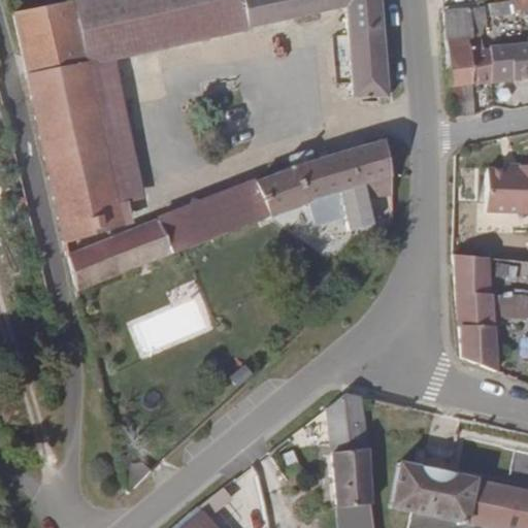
[(238,0),(72,0),(13,12),(27,80),(63,238),(119,224),(114,203),(79,62),(96,60),(242,28),(238,0)]
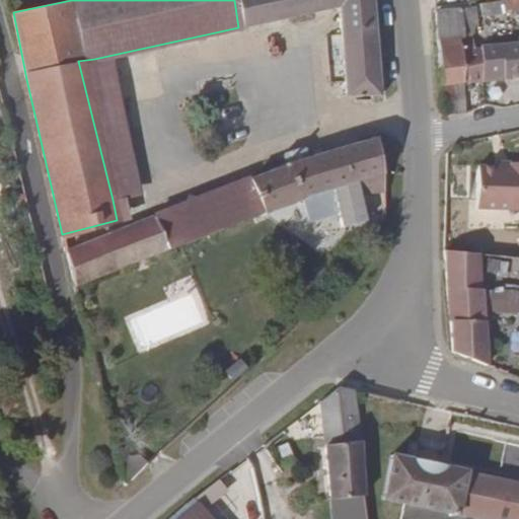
[(234,0),(238,27),(328,6),(338,4),(355,0),(234,0)]
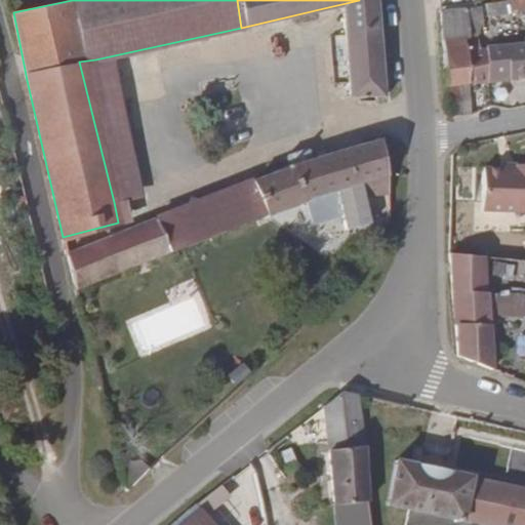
[(387,96),(377,0),(359,0),(341,4),(352,96),(387,96)]
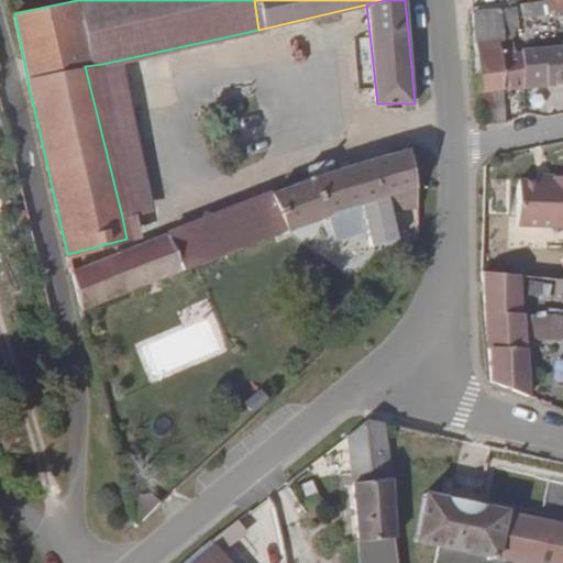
[(562,0),(543,0),(523,3),(526,17),(562,9),(562,0)]
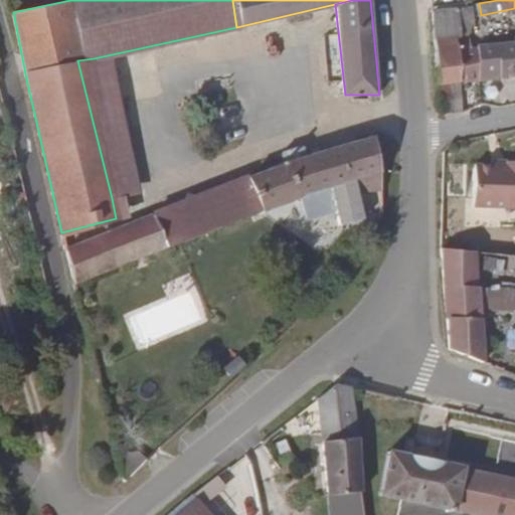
[(471,4),(434,11),(440,111),(462,111),(463,96),(452,96),(453,81),(461,81),(456,32),(470,31),(470,26),(474,26),(471,4)]
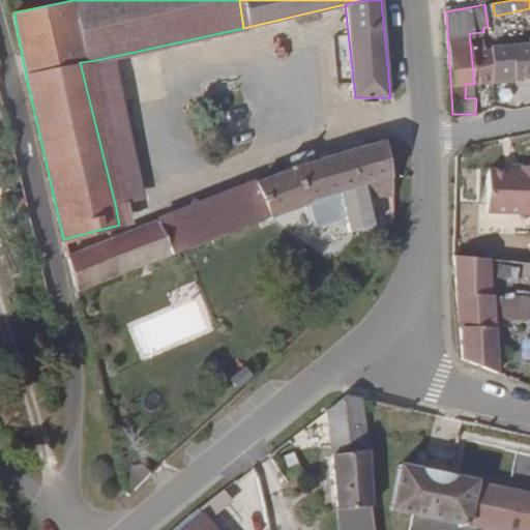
[(486,51),(483,32),(469,33),(474,84),(493,82),(490,50),(486,51)]
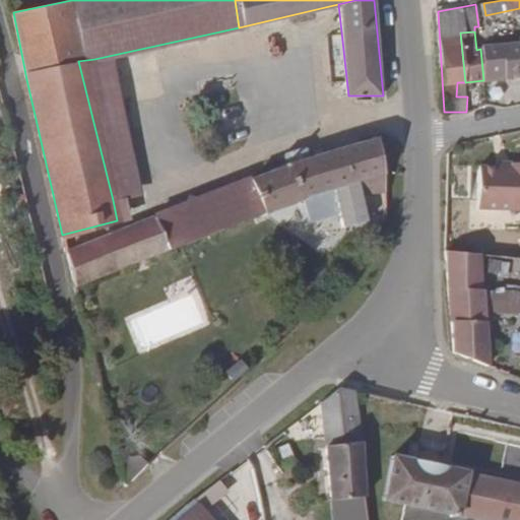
[(483,49),(480,49),(483,80),(519,77),(519,44),(483,46),(483,49)]
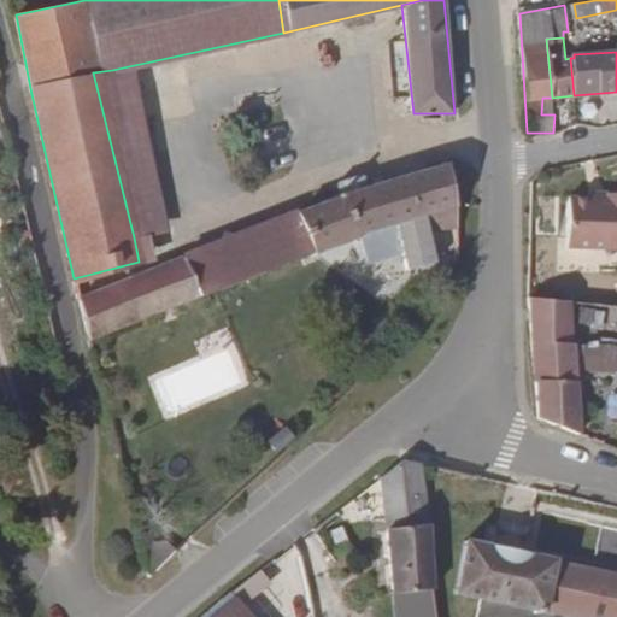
[(151,233),(112,70),(93,72),(134,238),(151,233)]
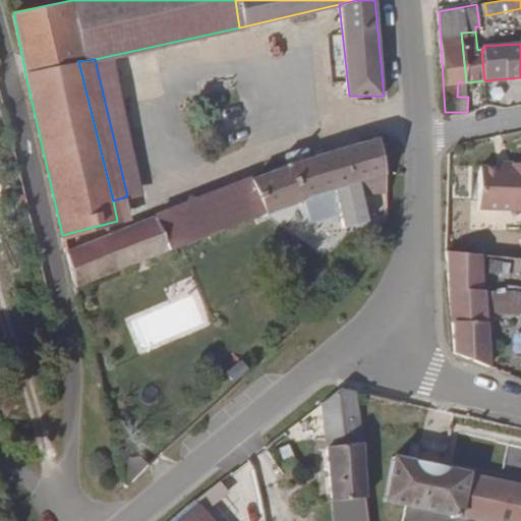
[(457,97),(468,97),(466,82),(458,82),(457,97)]
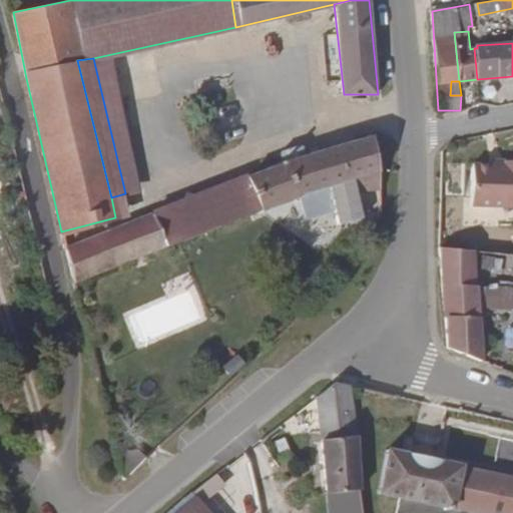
[(283,165),(253,176),(267,211),(306,198),(312,219),(339,212),(343,227),(362,222),(357,192),(381,182),(372,137),(307,156),(304,148),(297,146),(284,151),(281,155),(283,165)]
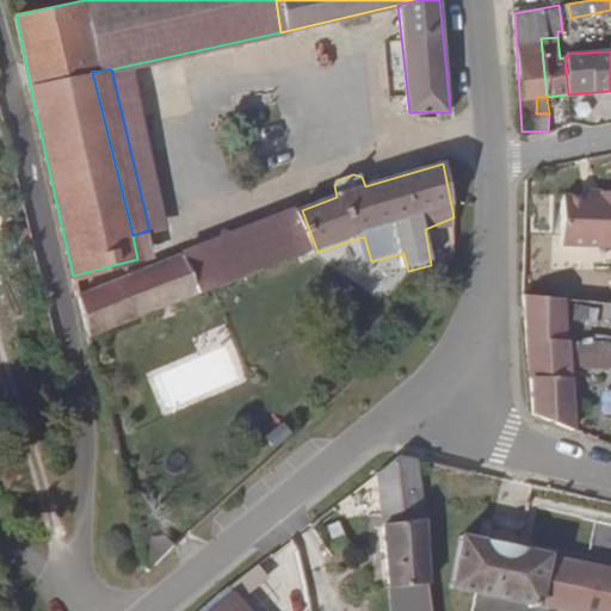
[(610,193),(597,192),(597,197),(580,196),(559,193),(553,244),(610,248),(610,193)]
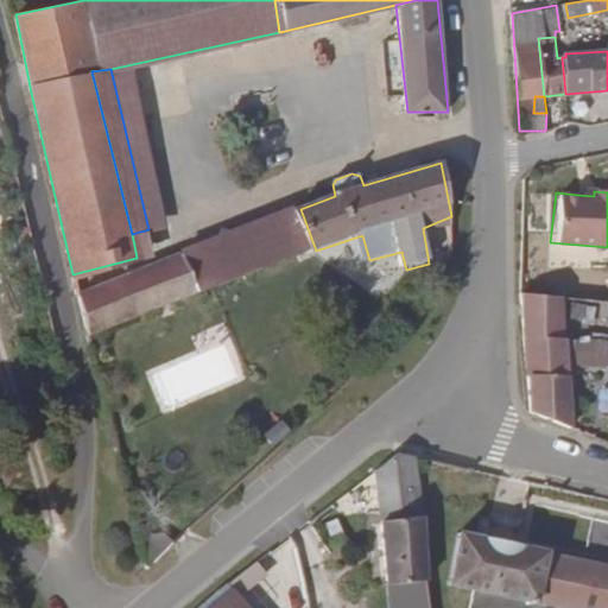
[(316,251),(301,209),(271,220),(78,295),(90,335),(316,251)]
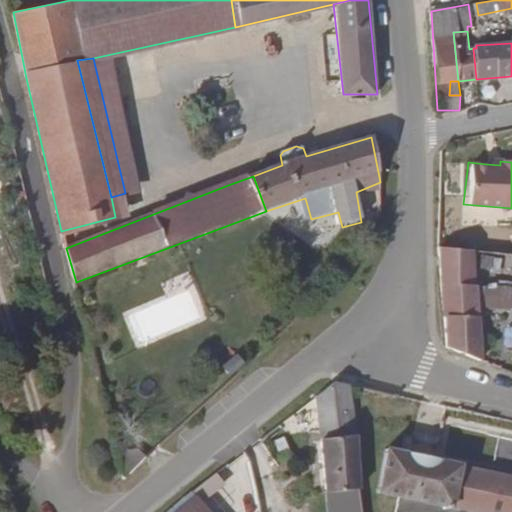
[(468,253),(438,250),(444,346),(490,361),(478,307),(511,309),(511,288),(496,287),(495,284),(489,283),(489,287),(474,285),(468,253)]
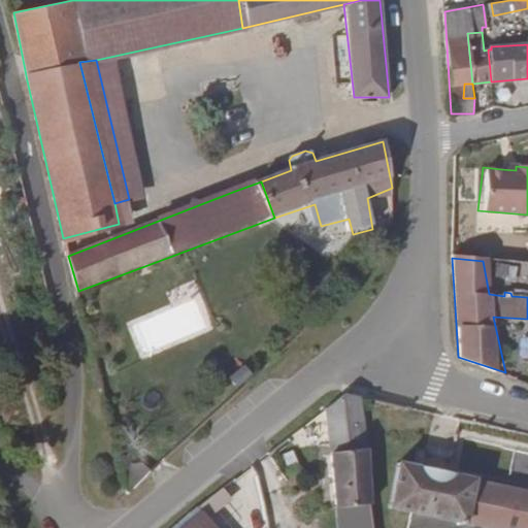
[(365,447),(361,397),(347,395),(326,410),(339,527),(372,527),(373,479),(365,447)]
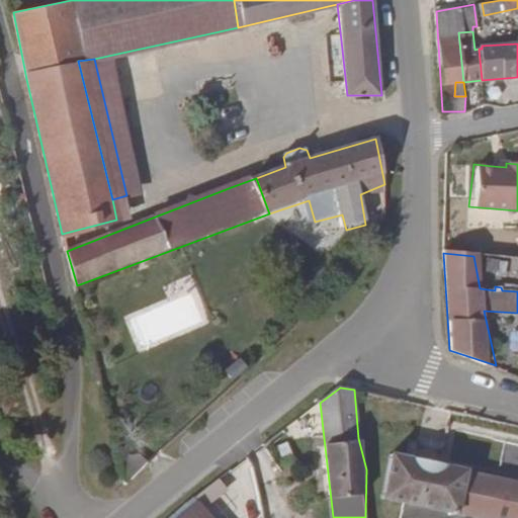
[(477,517),(489,517),(497,478),(391,457),(383,499),(477,517)]
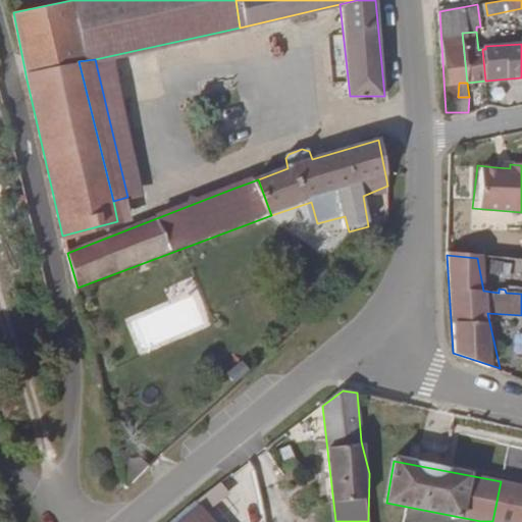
[(123,491),(146,470),(139,463),(120,478),(123,491)]
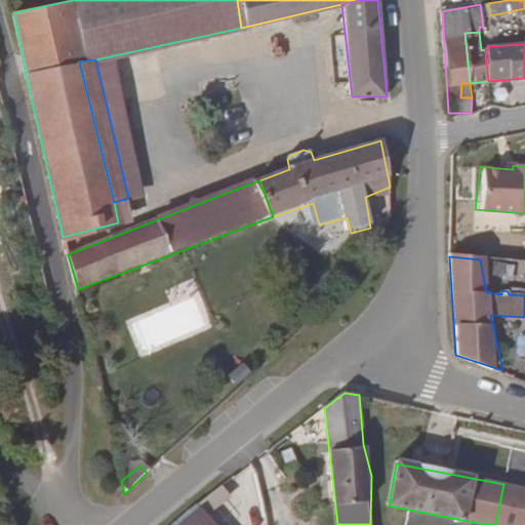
[(495,524),(524,524),(524,488),(503,484),(495,524)]
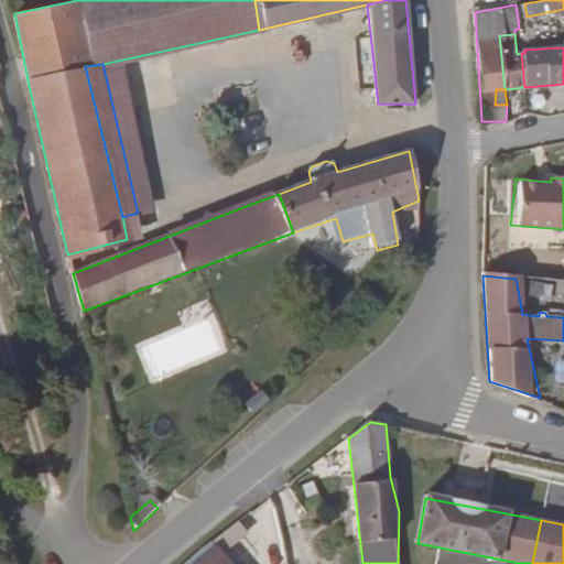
[(219,563),(206,548),(187,563),(219,563)]
